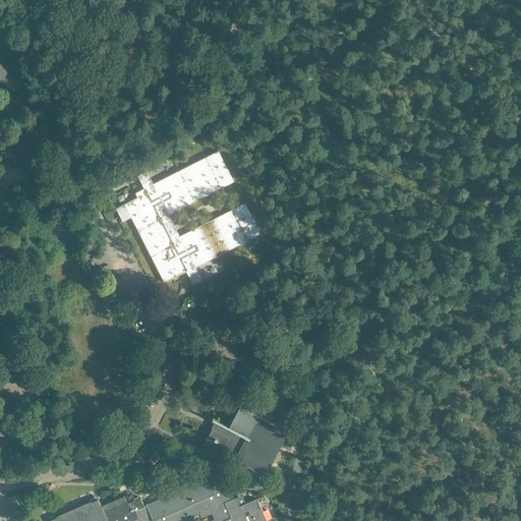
[(0,87),(12,97),(19,87),(18,87),(20,84),(3,70),(5,68),(0,64),(0,87)]
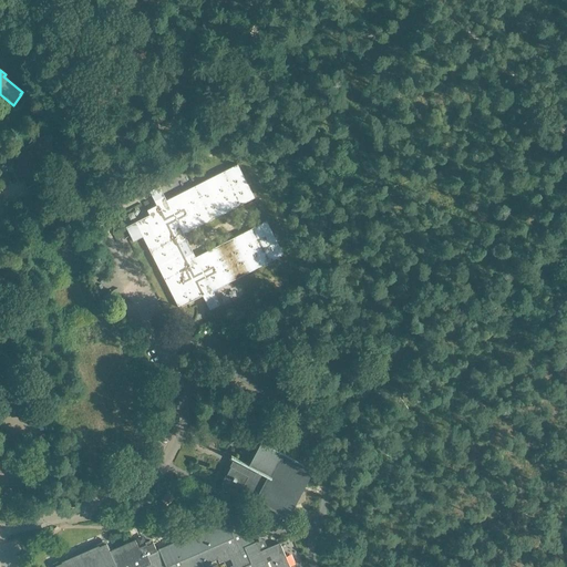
[(136,223),(126,227),(134,241),(144,237),(179,308),(203,296),(205,300),(210,309),(219,305),(215,296),(213,290),(284,255),(267,222),(195,258),(193,253),(186,238),(183,234),(255,198),(238,165),(166,200),(164,196),(160,187),(150,192),(155,200),(157,206),(147,210),(151,215),(136,223)]
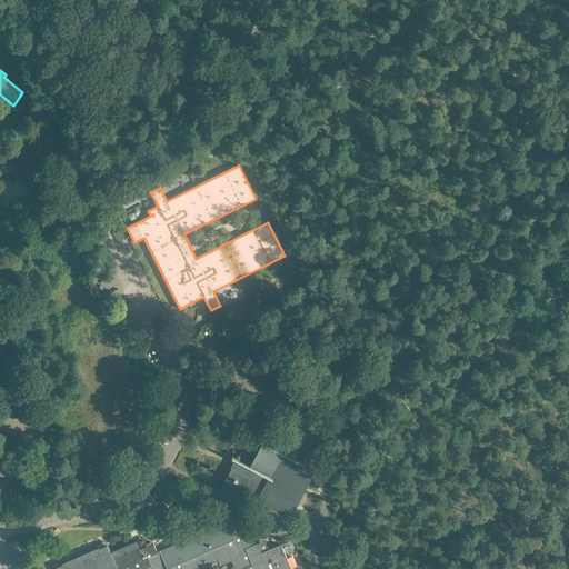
[(290,568),(280,545),(261,552),(257,543),(255,545),(239,508),(246,495),(256,500),(256,501),(288,518),(313,470),(261,443),(249,466),(231,457),(231,458),(239,461),(233,470),(231,469),(222,486),(239,495),(231,509),(229,509),(233,519),(156,551),(153,545),(147,547),(147,546),(139,549),(135,541),(109,552),(107,546),(99,549),(99,547),(61,563),(62,565),(56,568),(290,568)]
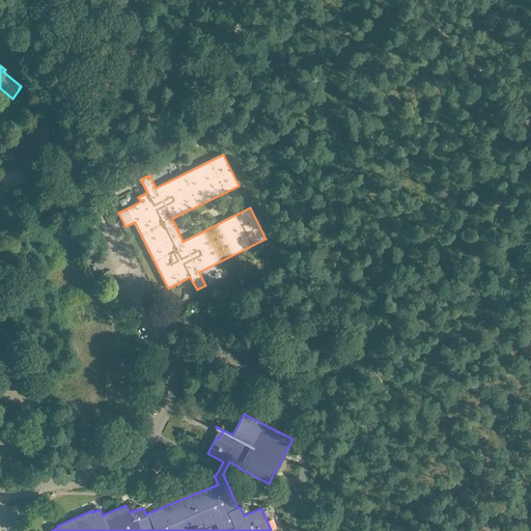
[(277,485),(287,496),(291,491),(282,480),(277,485)]
